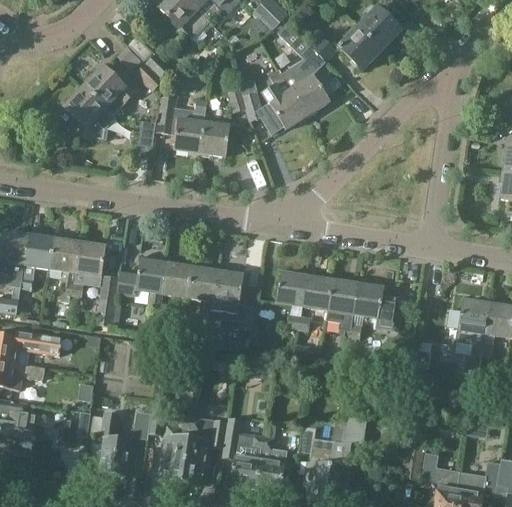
[(161,0),(156,6),(180,30),(181,29),(191,39),(210,20),(188,0),(161,0)]
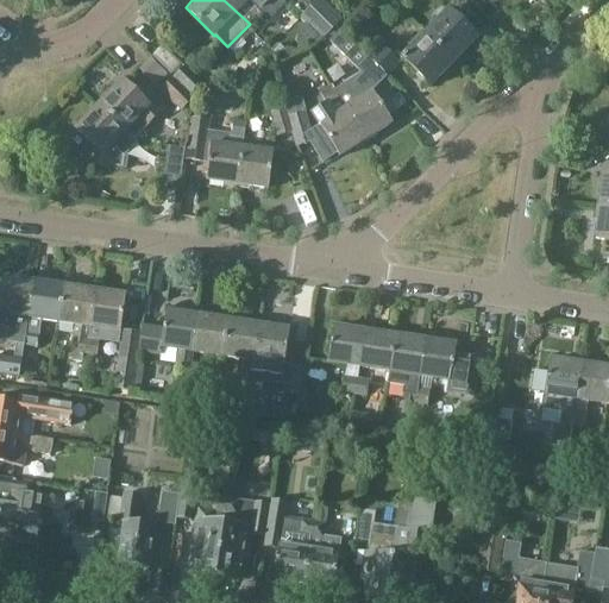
[(224,0),(250,24),(262,12),(269,19),(286,1),(284,0),(224,0)]
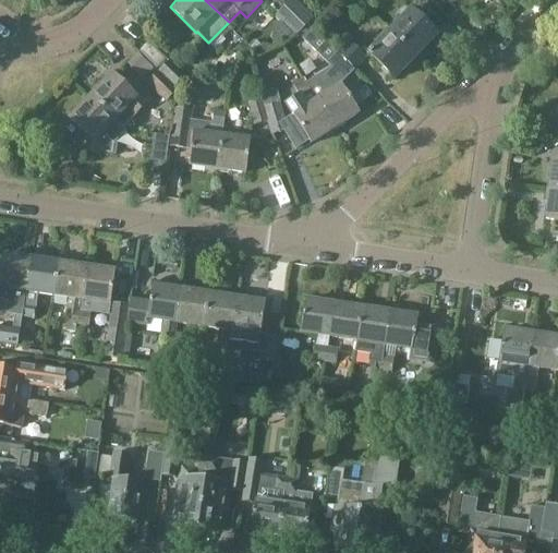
[(289,0),(287,2),(311,26),(312,25),(319,19),(315,14),(315,15),(300,0),(289,0)]
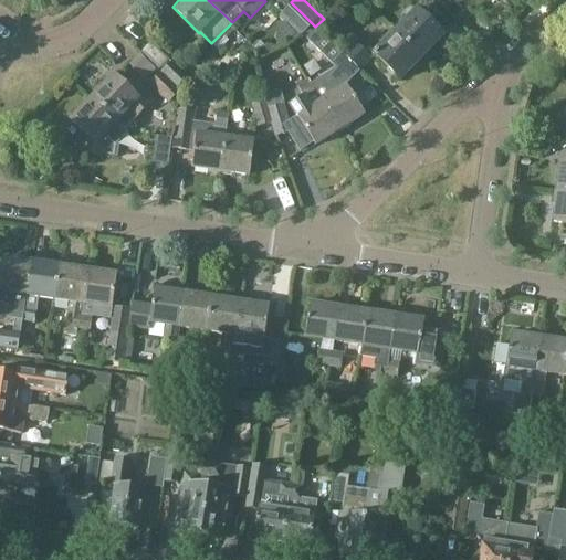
[(303,32),(306,35),(315,27),(291,2),(290,3),(274,19),(295,39),(303,32)]
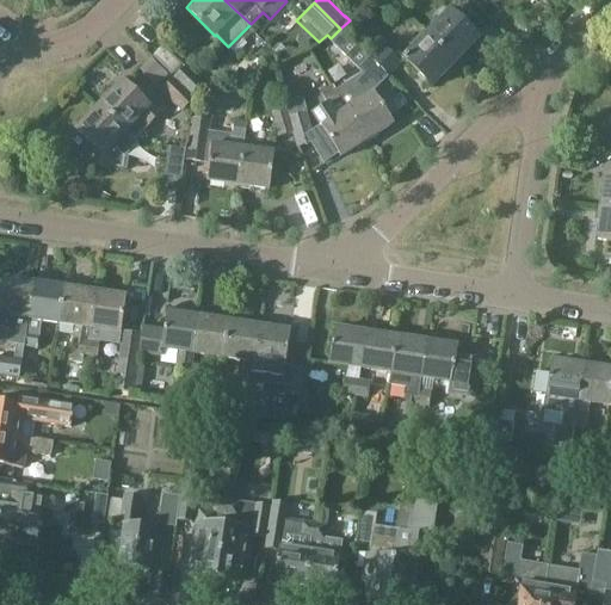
[(436,14),(424,28),(452,57),(476,34),(448,6),(438,17),(436,14)]
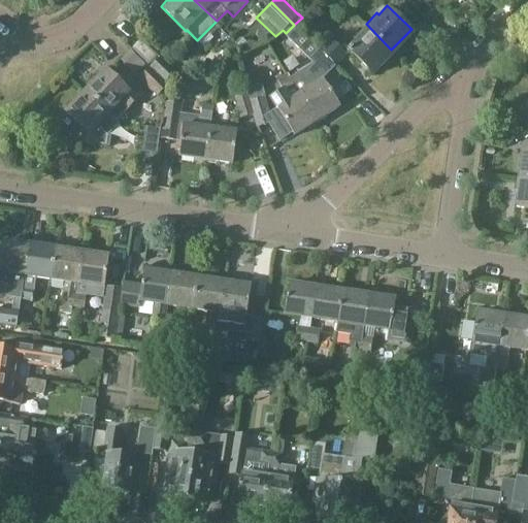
[(314,61),(291,75),(290,75),(317,119),(340,104),(323,76),(335,63),(318,45),(295,24),(294,25),(286,33),(286,34),(314,61)]
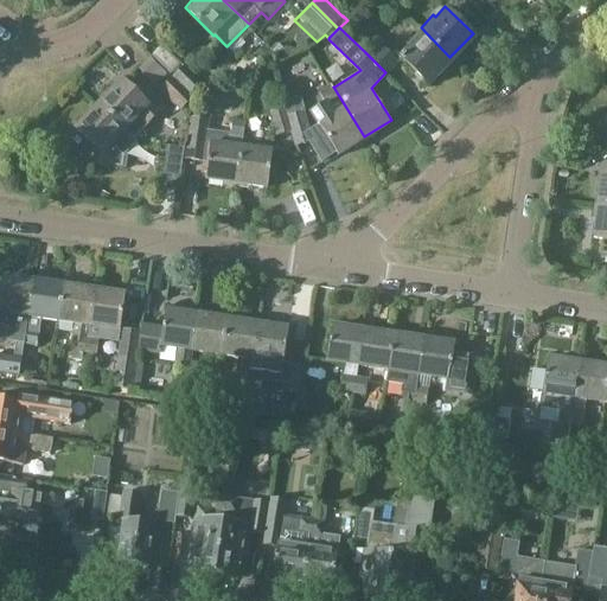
[(427,81),(449,57),(421,27),(407,42),(408,44),(398,53),(427,81)]
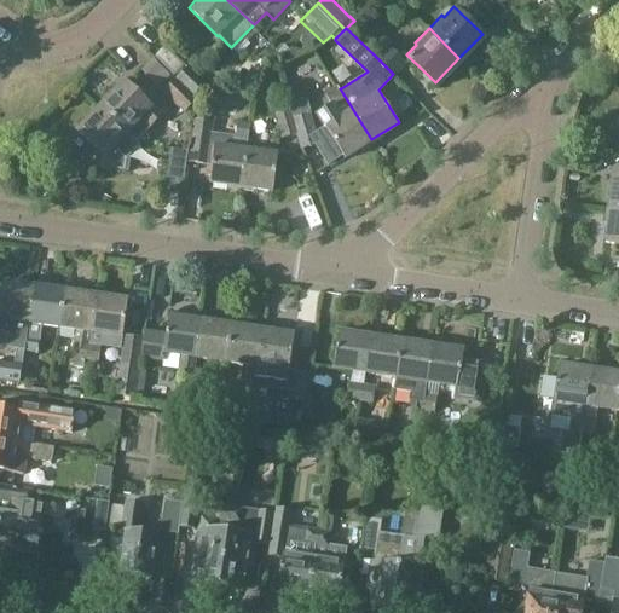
[(152,51),(175,75),(195,96),(207,84),(186,64),(165,40),(152,51)]
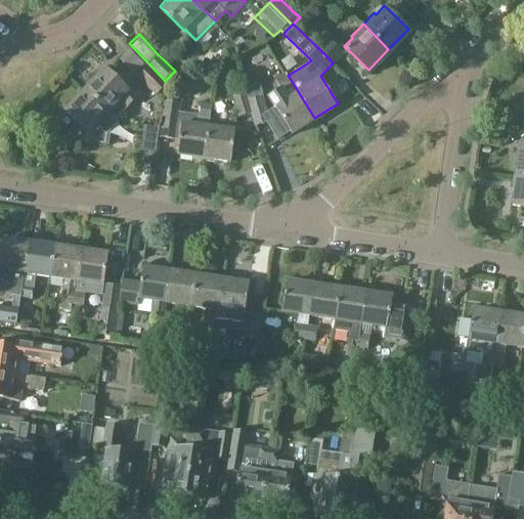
[(325,34),(315,45),(333,62),(344,51),(325,34)]
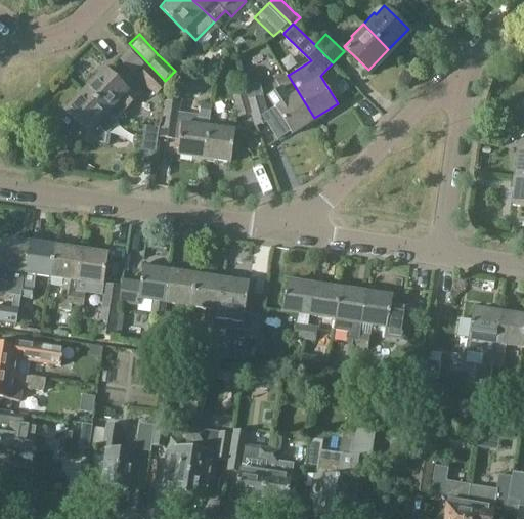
[(228,36),(219,45),(227,53),(236,44),(228,36)]
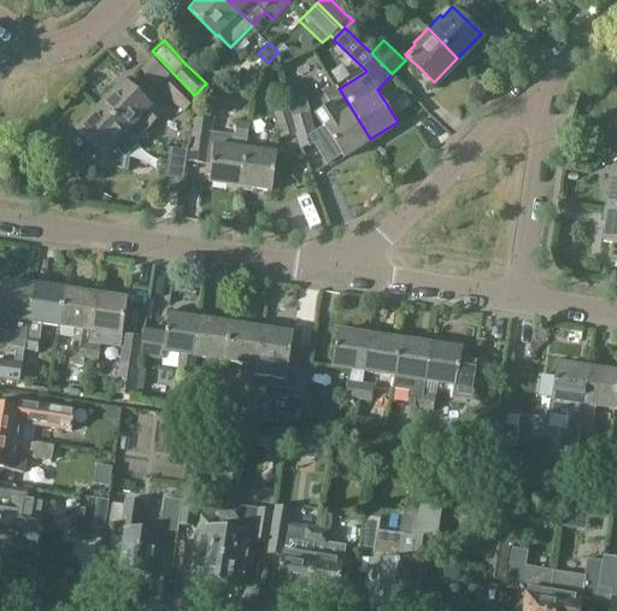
[(182,107),(194,95),(175,75),(163,88),(182,107)]
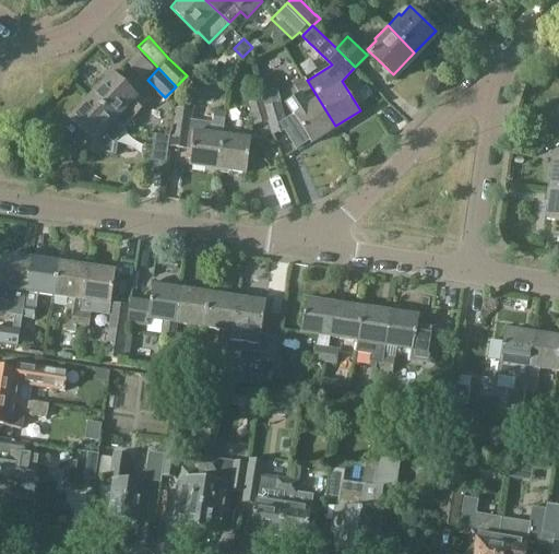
[(113,71),(92,93),(116,115),(125,124),(135,112),(134,112),(147,97),(131,81),(127,85),(113,71)]
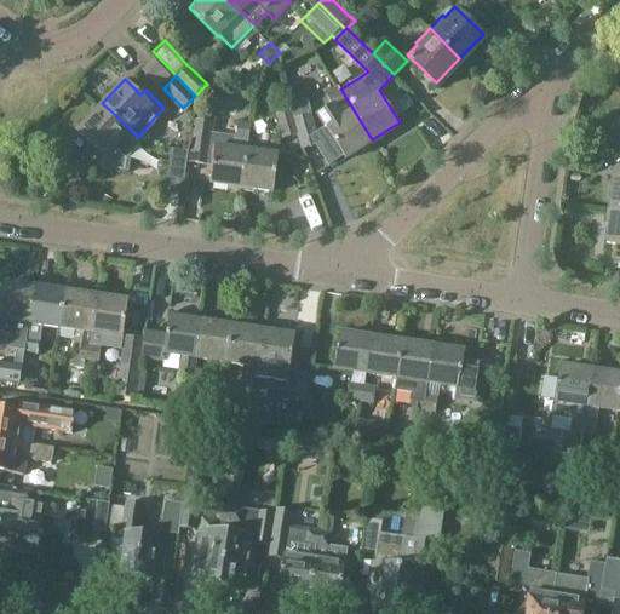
[(340,89),(342,89),(338,84),(326,91),(333,102),(315,113),(325,128),(327,127),(345,156),(372,139),(340,89)]
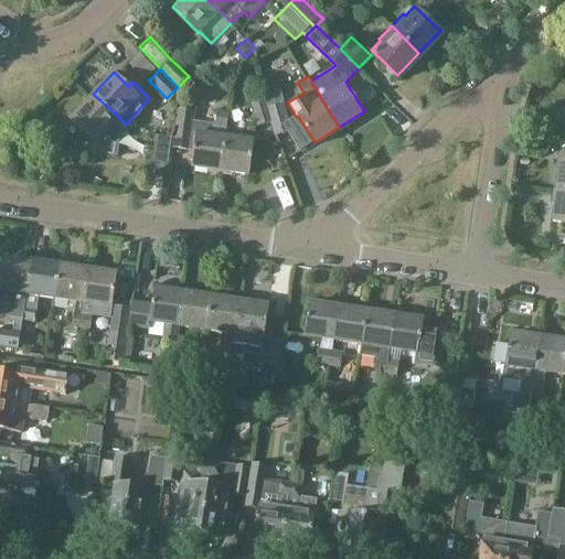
[(262,93),(264,97),(272,119),(276,133),(291,129),(283,100),(277,101),(274,89),(262,93)]
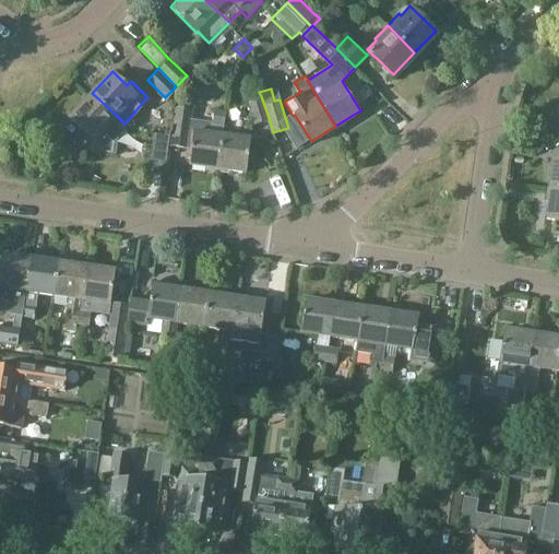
[(99,150),(99,149),(113,151),(114,140),(126,128),(123,125),(125,124),(116,115),(92,93),(70,115),(85,130),(83,148),(99,150)]
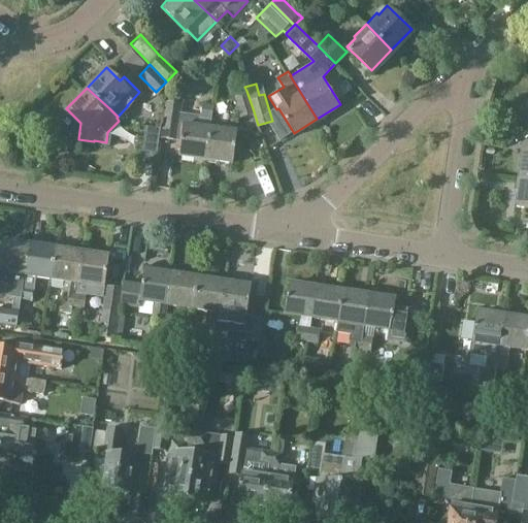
[(234,95),(240,116),(254,111),(246,91),(234,95)]
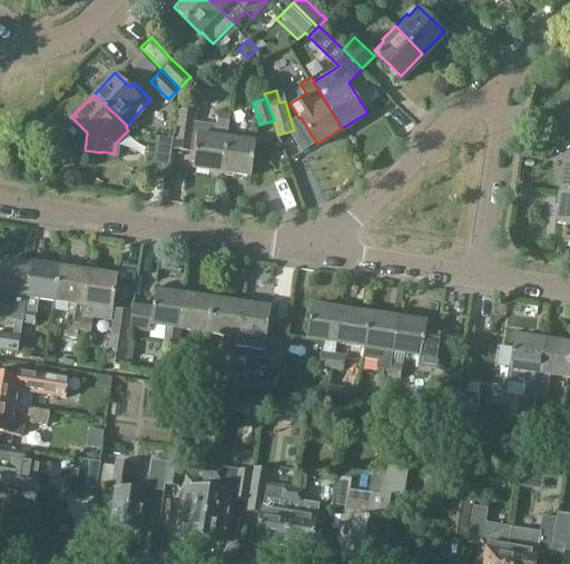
[(216,125),(216,121),(195,119),(196,108),(180,106),(176,130),(175,130),(173,146),(195,149),(193,166),(222,169),(227,134),(227,126),(216,125)]
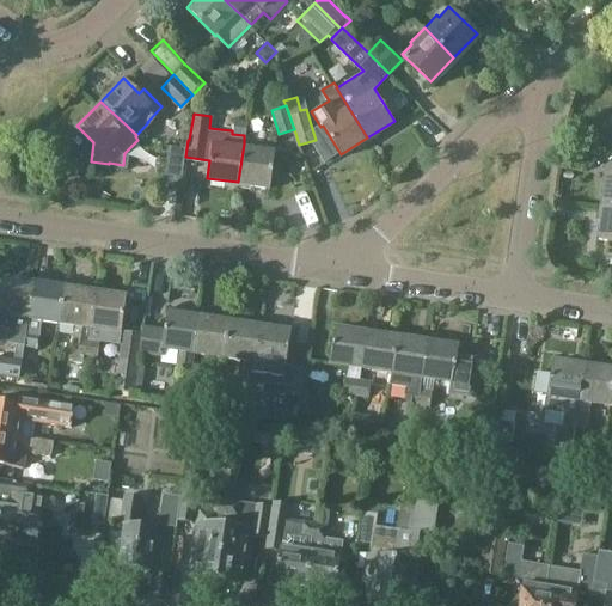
[(232,134),(244,135),(245,135),(248,118),(234,117),(232,130),(232,134)]
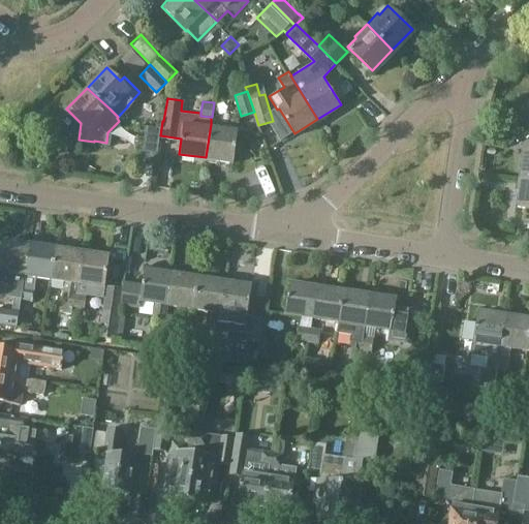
[(160,127),(146,124),(142,150),(157,152),(160,127)]
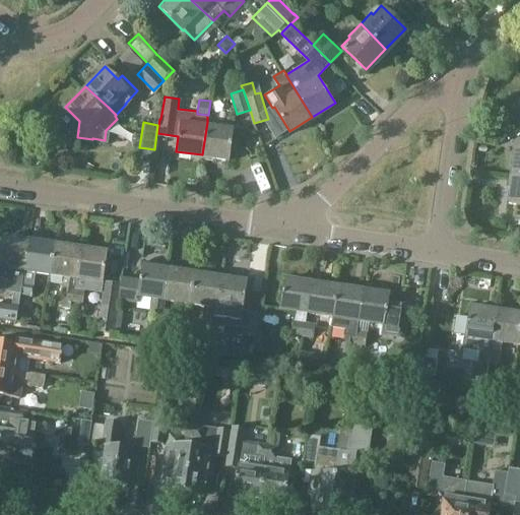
[(230,158),(234,126),(207,122),(202,154),(230,158)]
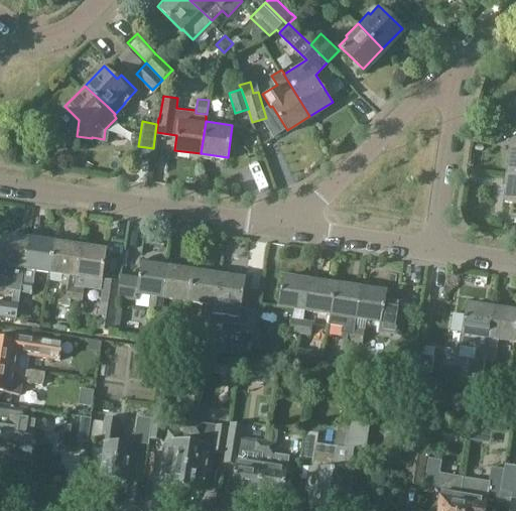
[(515,171),(510,171),(506,197),(515,198),(515,171)]
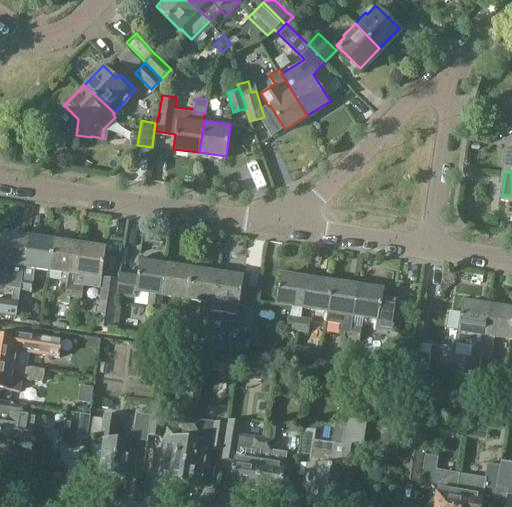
[(3,230),(0,254),(0,271),(8,273),(6,285),(22,288),(30,234),(3,230)]
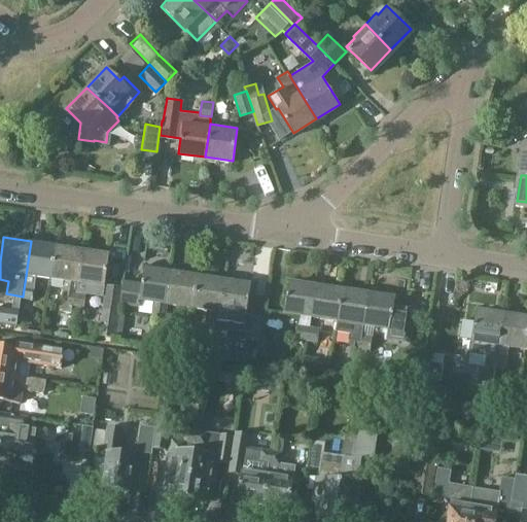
[(35,288),(36,274),(53,276),(57,245),(31,241),(23,297),(31,298),(33,288),(35,288)]
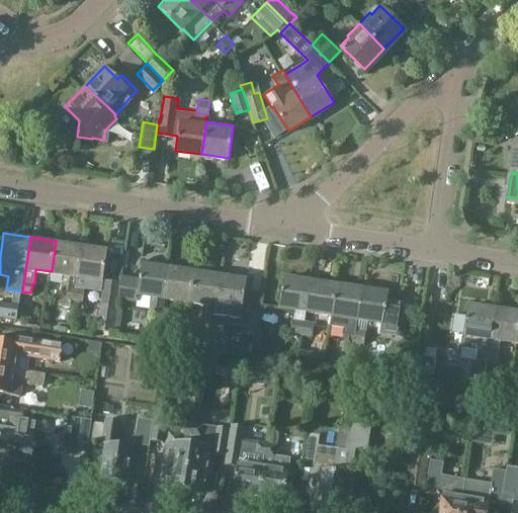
[(56,241),(52,271),(66,273),(64,282),(62,297),(73,298),(81,245),(56,241)]
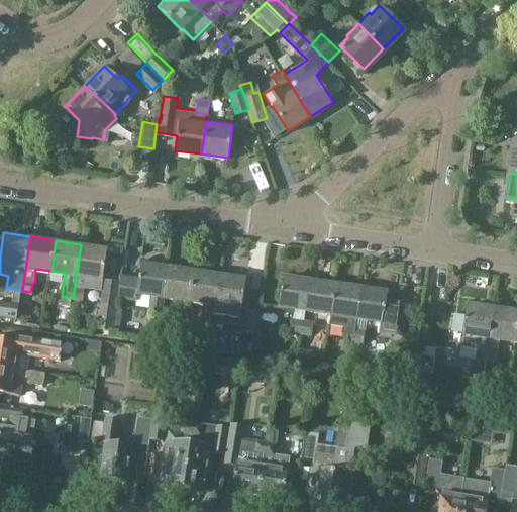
[(83,300),(85,287),(101,289),(102,278),(103,279),(107,247),(81,244),(73,298),(83,300)]
